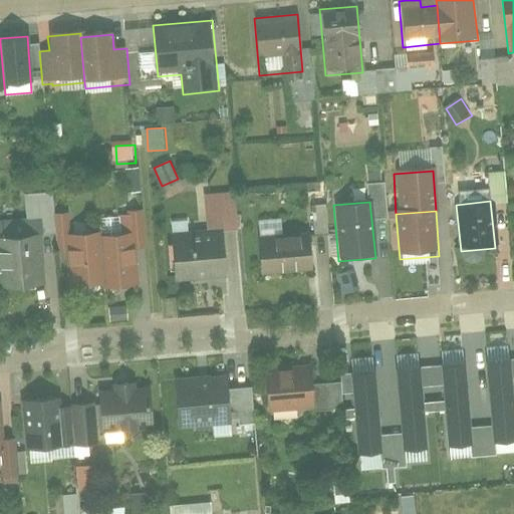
[(220,230),(168,235),(173,282),(224,277),(220,230)]
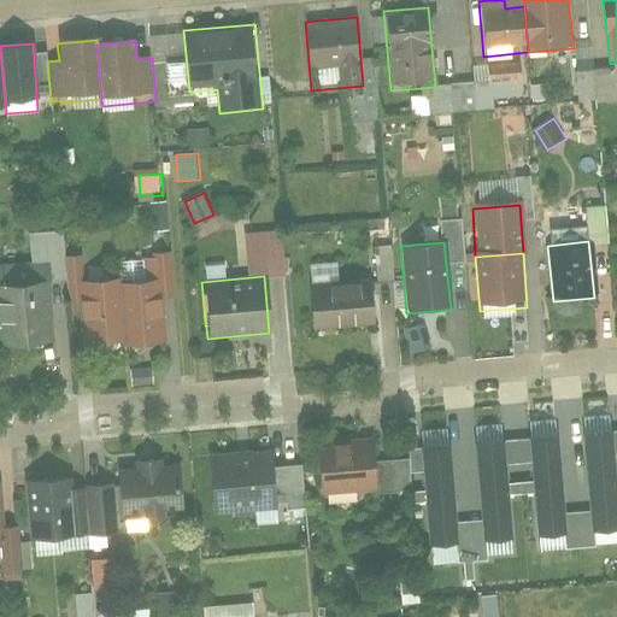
[(363,280),(310,285),(313,329),(366,324),(363,280)]
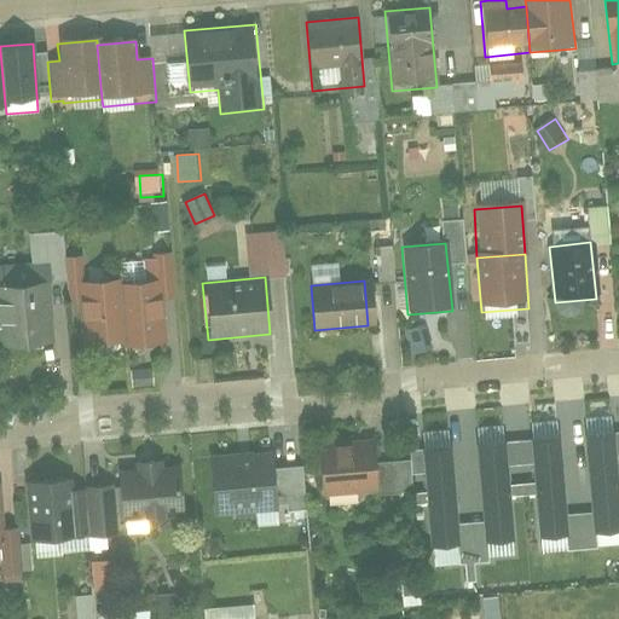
[(154,283),(117,287),(123,347),(160,343),(154,283)]
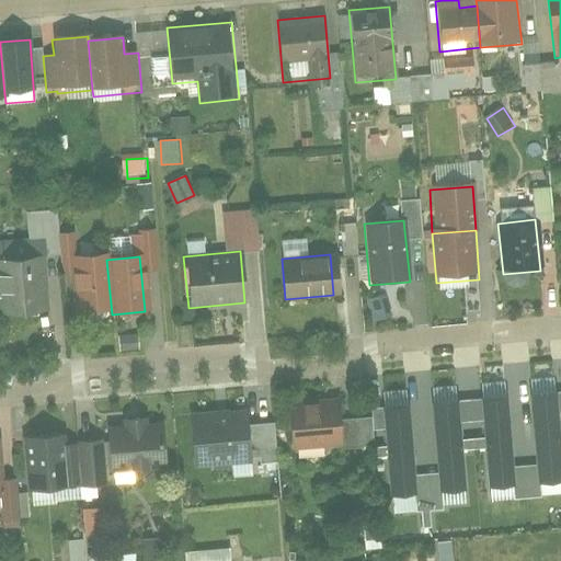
[(44,258),(0,259),(0,316),(47,313),(44,258)]
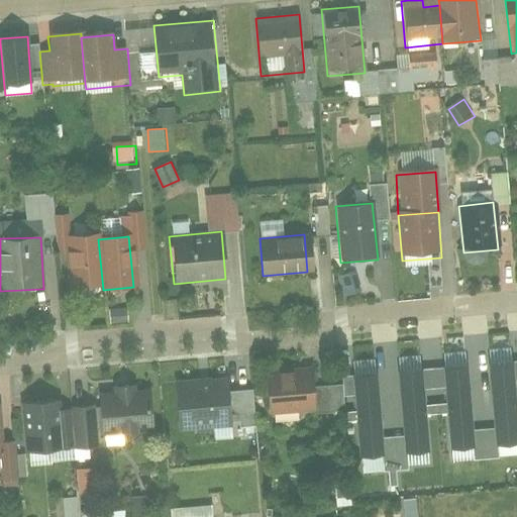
[(63,243),(68,293),(103,290),(98,239),(63,243)]
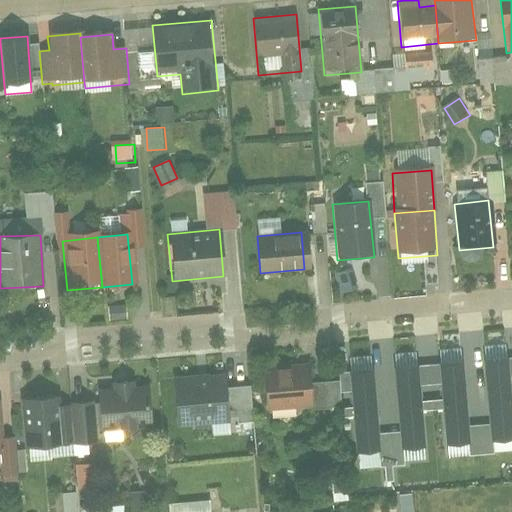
[(401,365),(420,364),(419,354),(400,355),(401,365)]
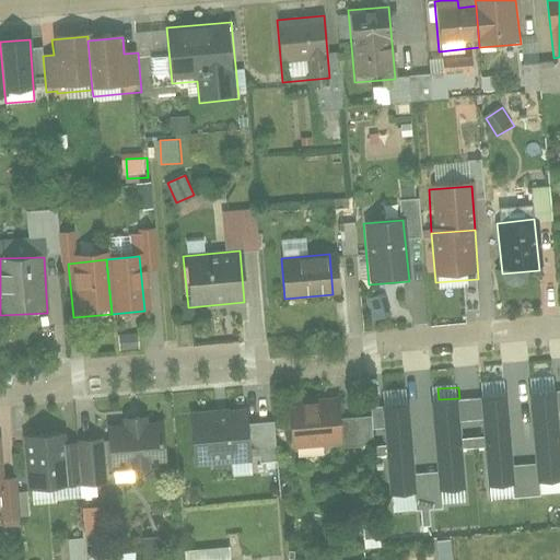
[(559,481),(559,439),(556,395),(529,397),(537,485),(559,481)]
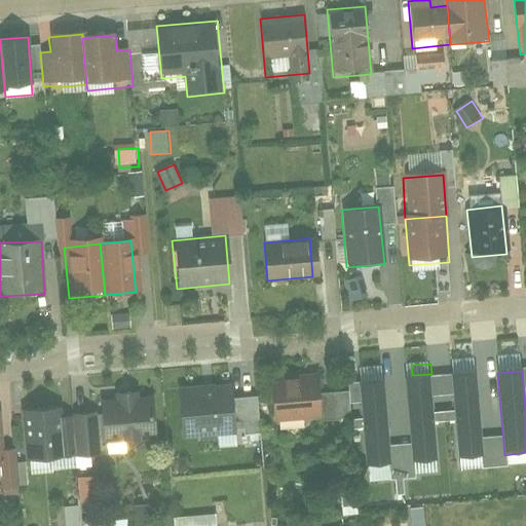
[(316,373),(271,376),(274,424),(320,421),(316,373)]
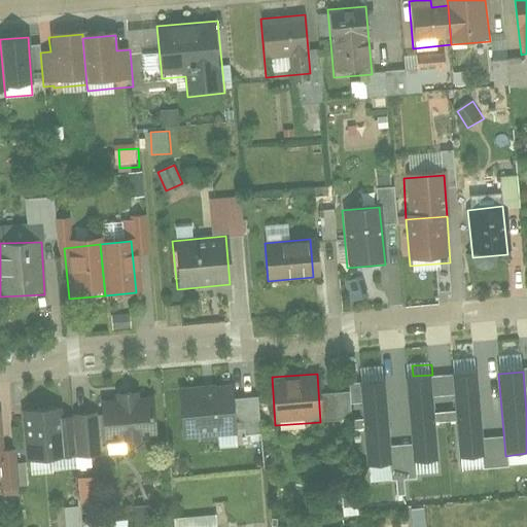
[(486,457),(479,375),(453,378),(461,459),(486,457)]
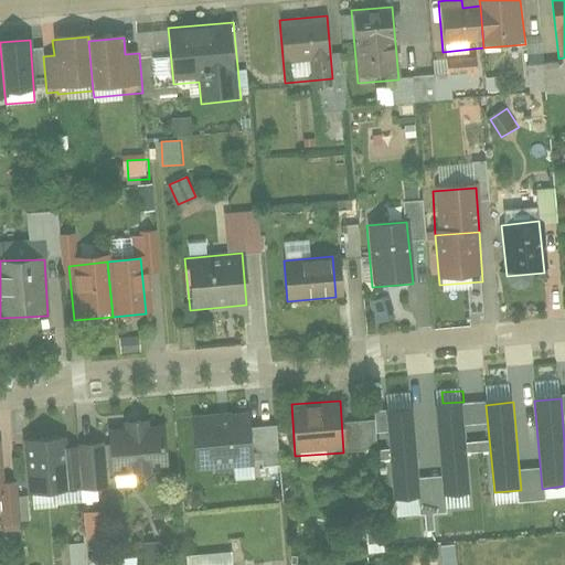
[(472,494),(465,406),(437,409),(445,497),(472,494)]
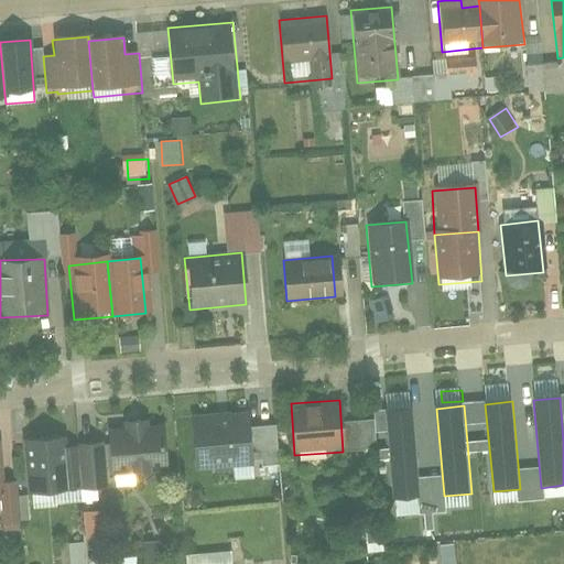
[(255,463),(250,409),(187,413),(192,467),(255,463)]
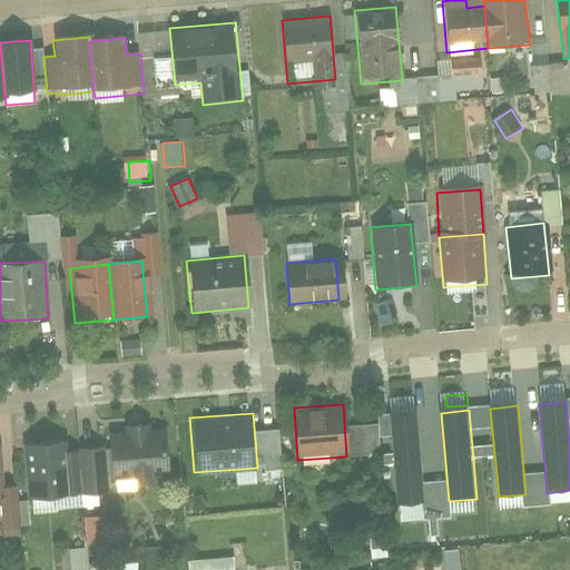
[(426,503),(418,414),(391,418),(399,505),(426,503)]
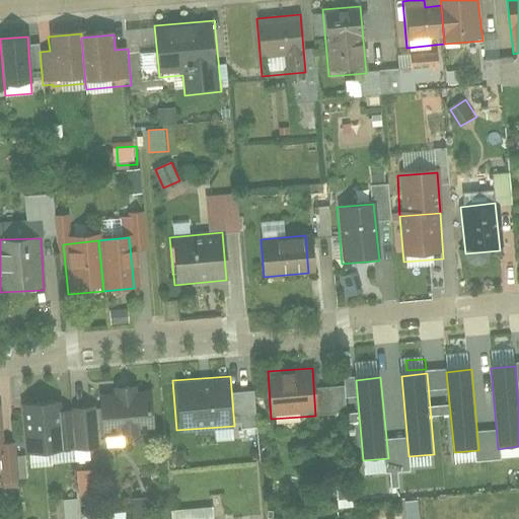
[(150,388),(97,392),(98,411),(70,413),(73,453),(154,447),(150,388)]
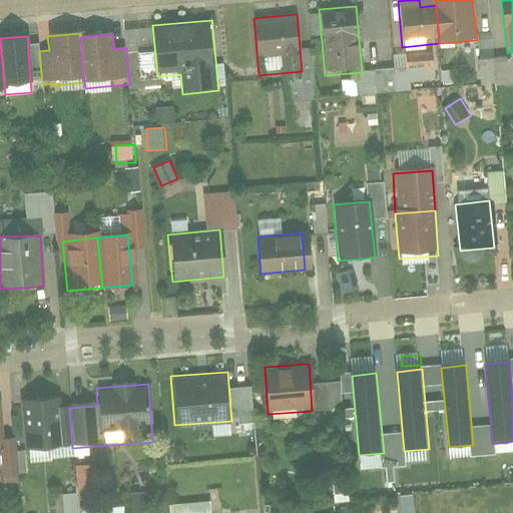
[(72,448),(69,408),(58,409),(57,395),(18,398),(22,451),(72,448)]
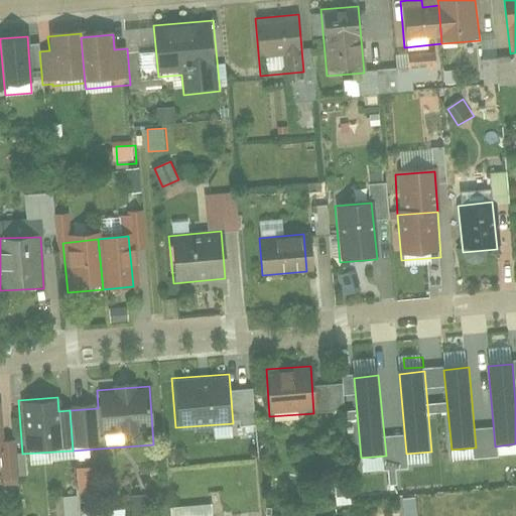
[(97,490),(96,467),(80,468),(82,491),(97,490)]
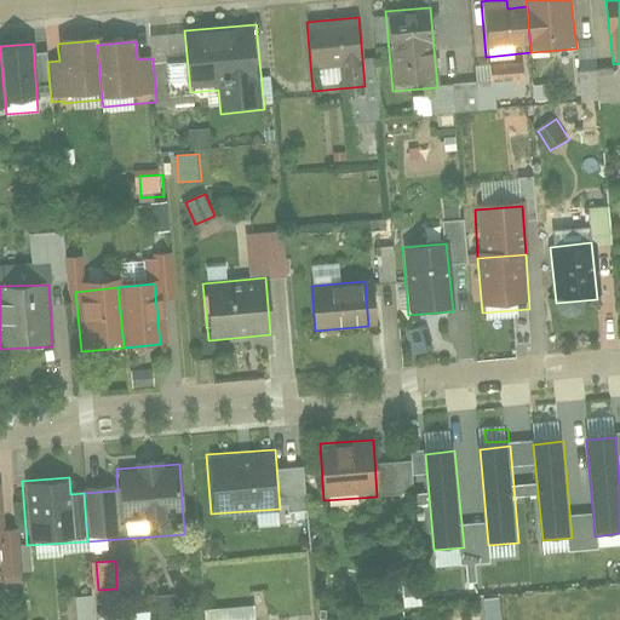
[(258,619),(258,606),(208,609),(208,619),(258,619)]
